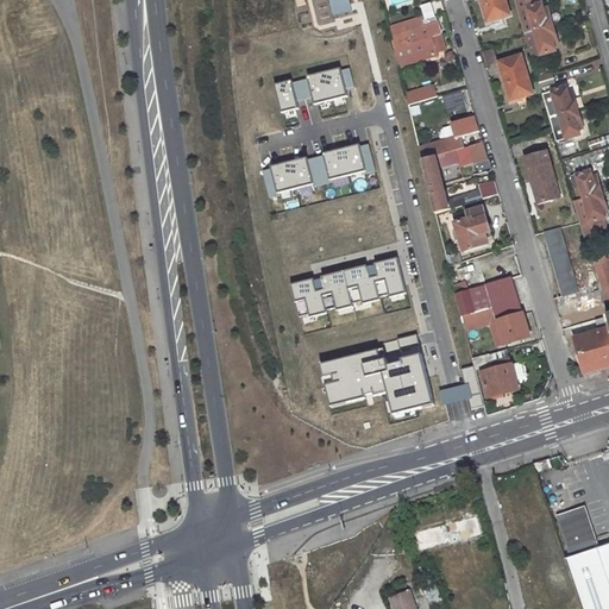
[(504,0),(482,0),(484,8),(491,6),(495,22),(510,17),(504,0)]
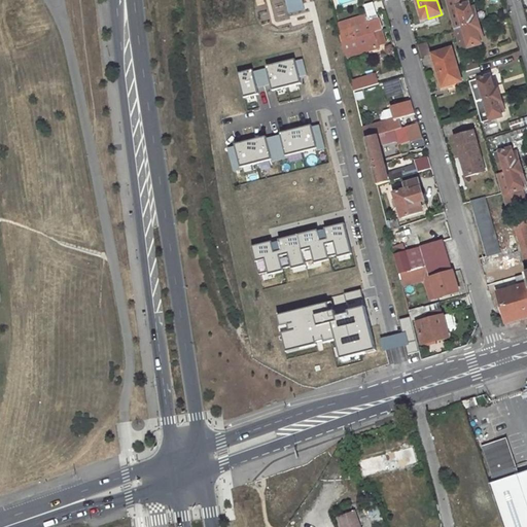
[(470,8),(468,3),(462,5),(457,6),(456,0),(445,0),(454,31),(478,24),(473,8),(470,8)]
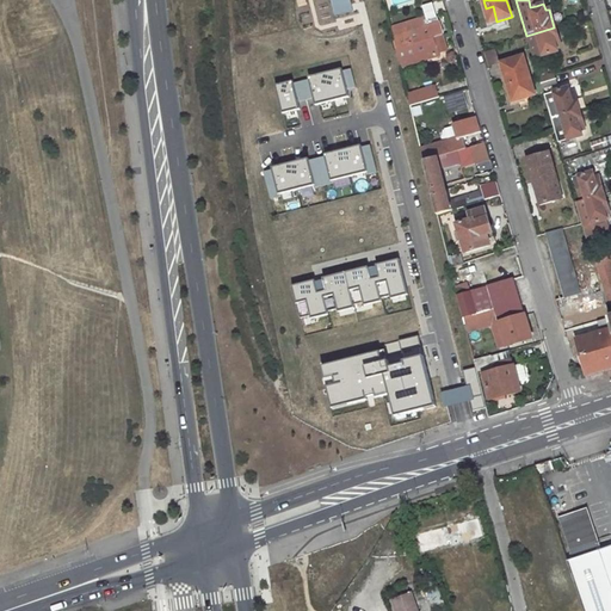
[(486,8),(491,23),(497,22),(493,6),(486,8)]
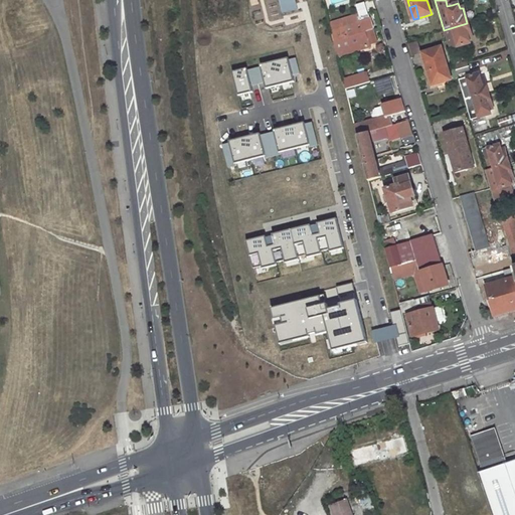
[(368,15),(358,18),(357,18),(357,17),(330,25),(334,41),(373,30),(368,15)]
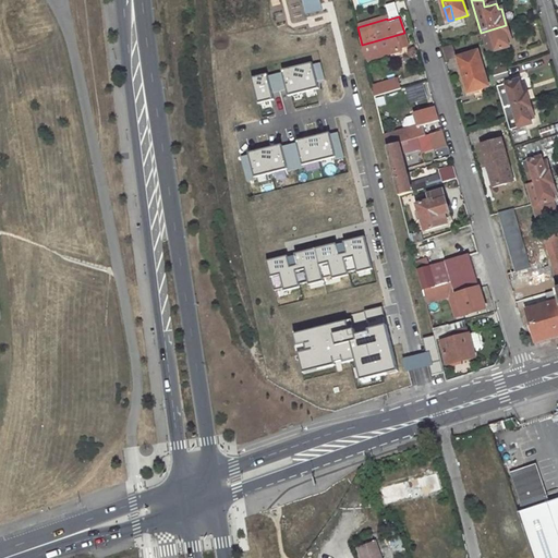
[(506,25),(481,33),(487,55),(509,48),(508,43),(511,41),(506,25)]
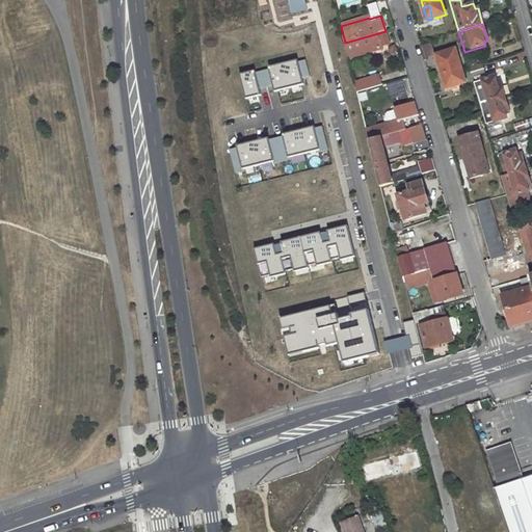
[(349,61),(376,53),(375,48),(390,44),(386,31),(345,43),(349,61)]
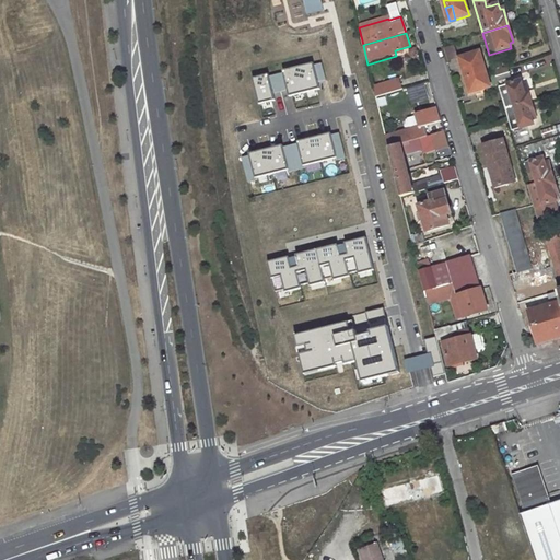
[(451,46),(442,49),(447,60),(456,56),(451,46)]
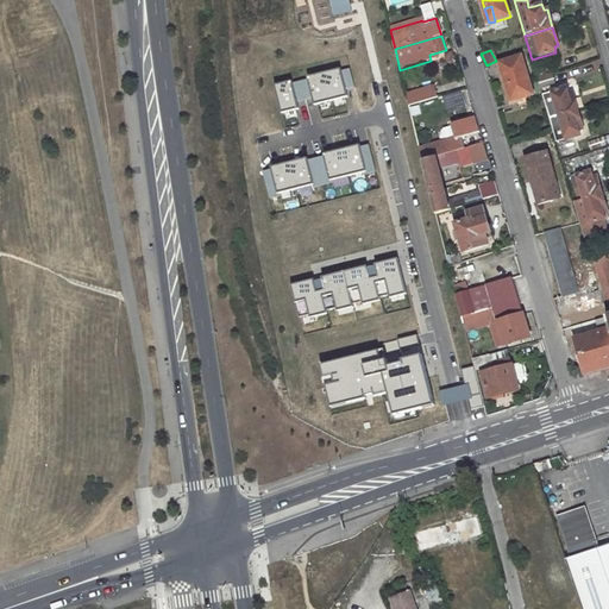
[(522,57),(501,63),(507,86),(514,85),(519,100),(534,95),(522,57)]
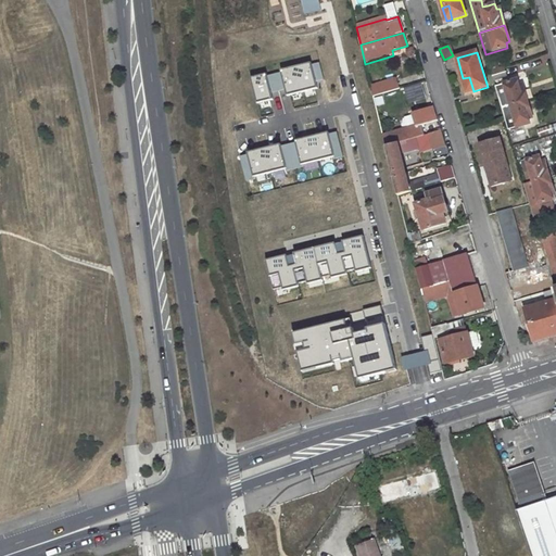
[(313,54),(250,71),(257,101),(319,85),(313,54)]
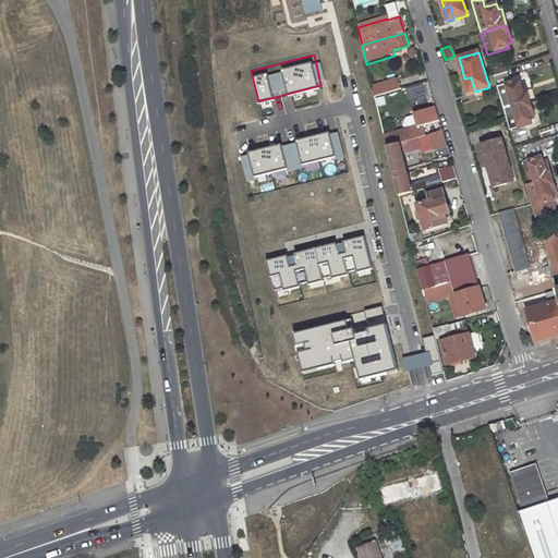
[(373,97),(400,89),(396,77),(370,85),(373,97)]
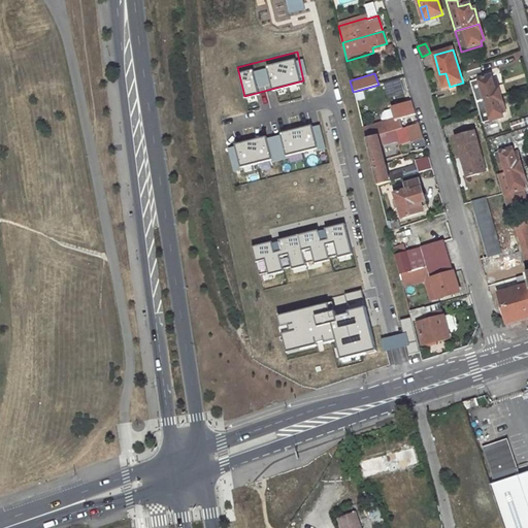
[(439,74),(443,88),(450,87),(446,73),(439,74)]
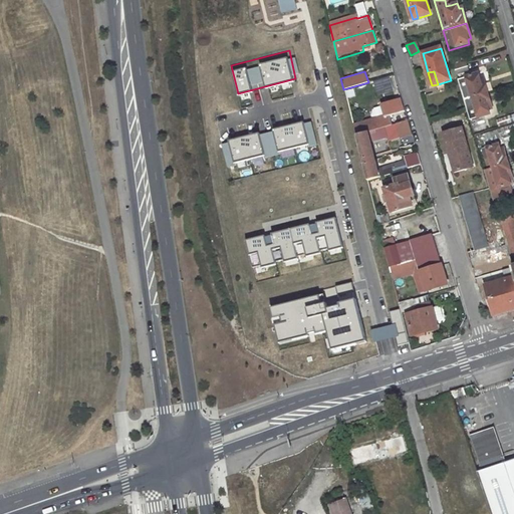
[(487,92),(482,78),(479,78),(478,73),(458,80),(464,100),(487,92)]
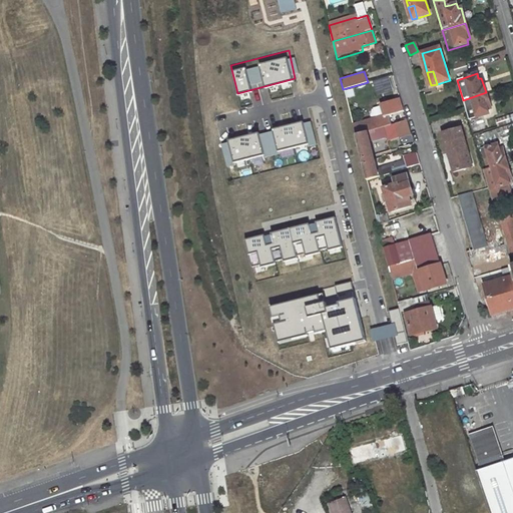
[(371,81),(375,96),(392,91),(388,76),(371,81)]
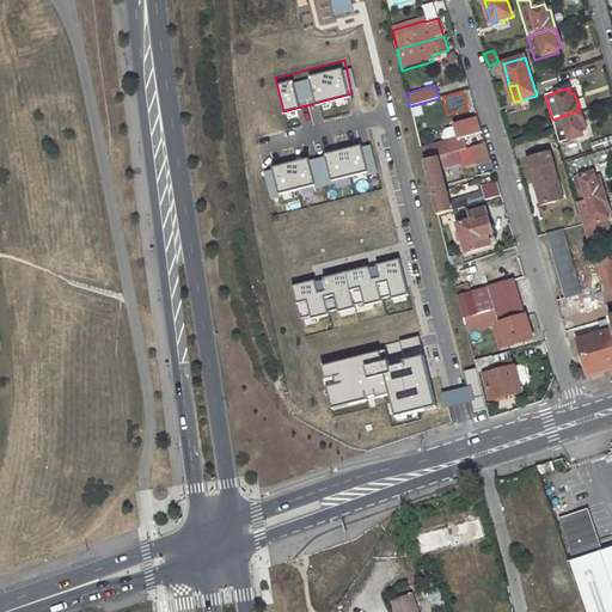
[(410,108),(411,117),(422,116),(420,106),(410,108)]
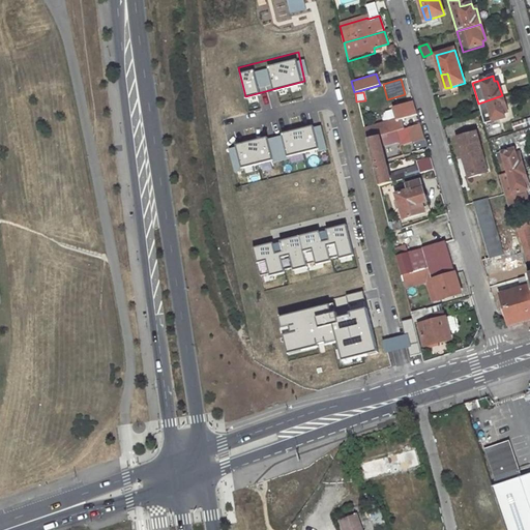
[(478,104),(484,125),(505,118),(504,113),(506,112),(502,95),(478,104)]
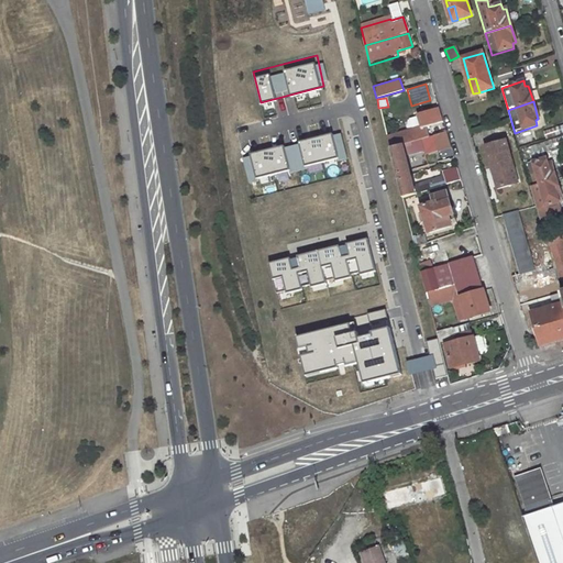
[(409,130),(388,136),(390,148),(403,145),(407,144),(430,136),(427,127),(444,121),(440,107),(418,113),(422,128),(410,131),(409,130)]
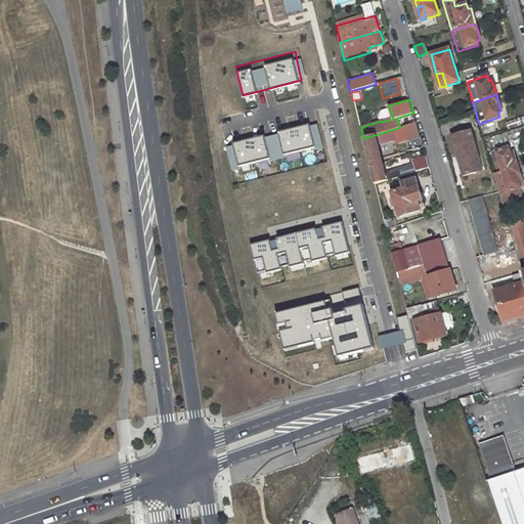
[(234,177),(317,155),(309,118),(226,139),(234,177)]
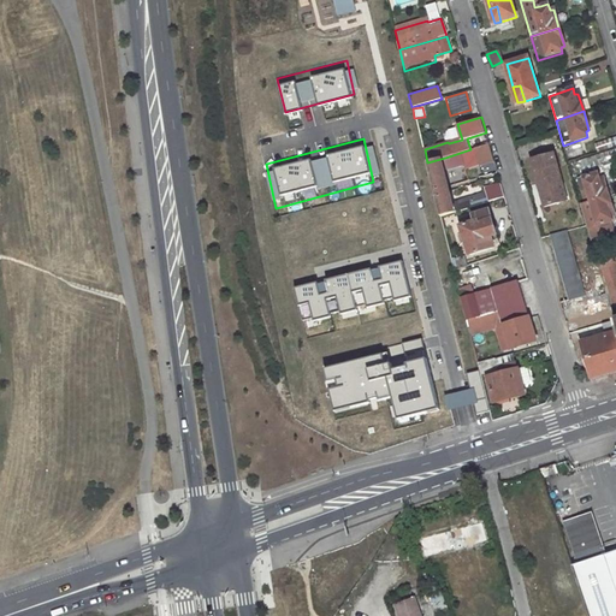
[(471,149),(445,158),(449,170),(492,157),(489,143),(471,149)]
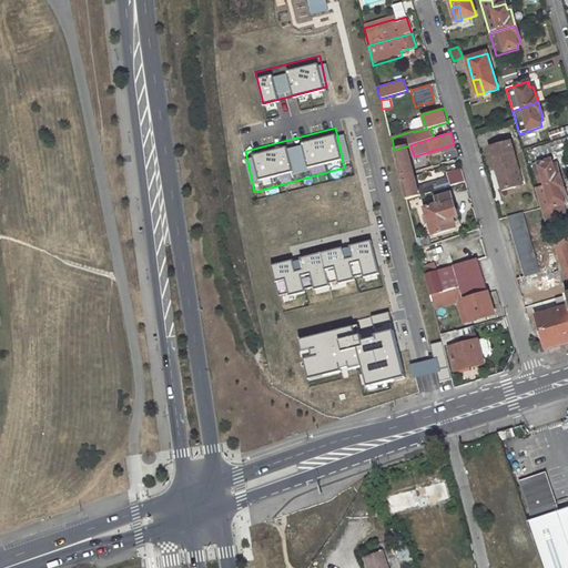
[(510,170),(517,168),(509,141),(489,148),(501,190),(516,185),(510,170)]
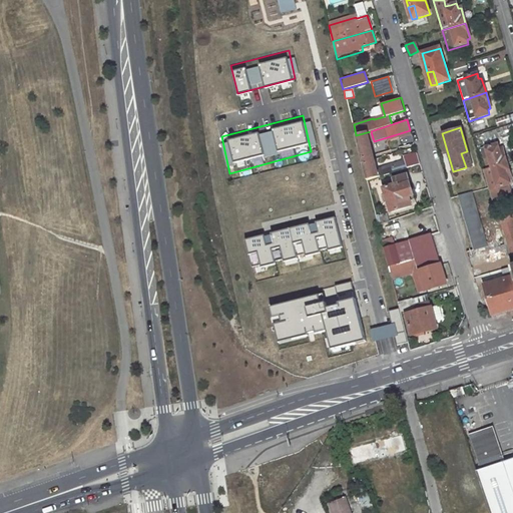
[(356,135),(368,179),(378,176),(367,132),(356,135)]
